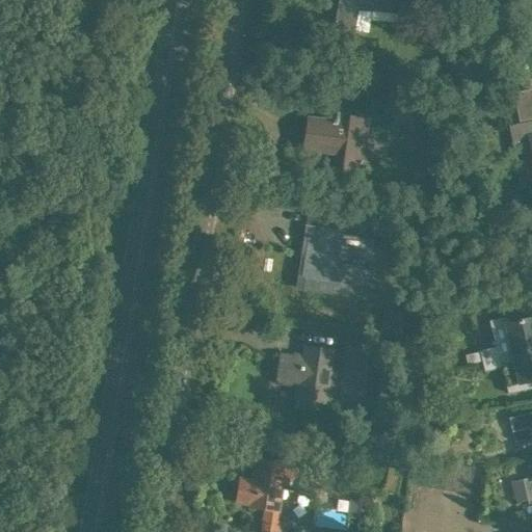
[(338,0),(335,21),(334,21),(333,24),(335,25),(334,29),(352,32),(352,31),(367,33),(371,11),(401,14),(402,0),(338,0)]
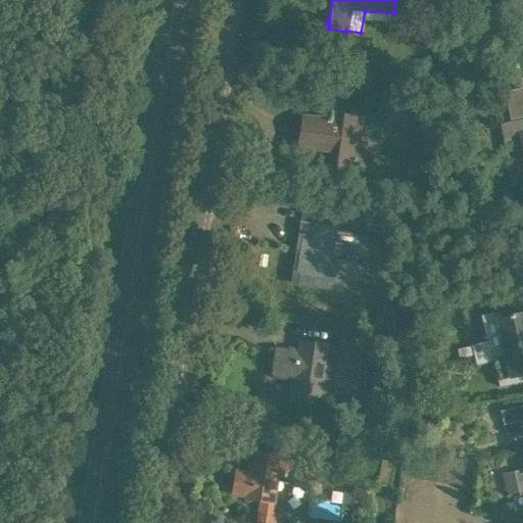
[(410,0),(410,6),(402,6),(402,10),(444,14),(445,0),(410,0)]
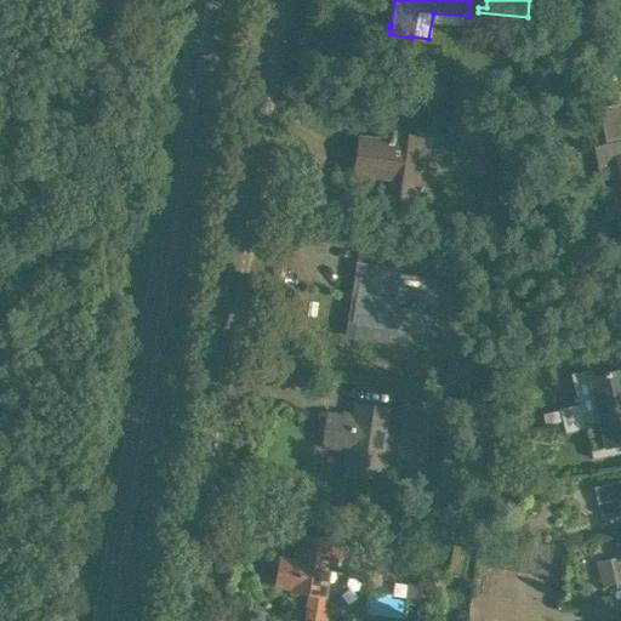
[(620,109),(599,115),(604,144),(620,140),(620,109)]
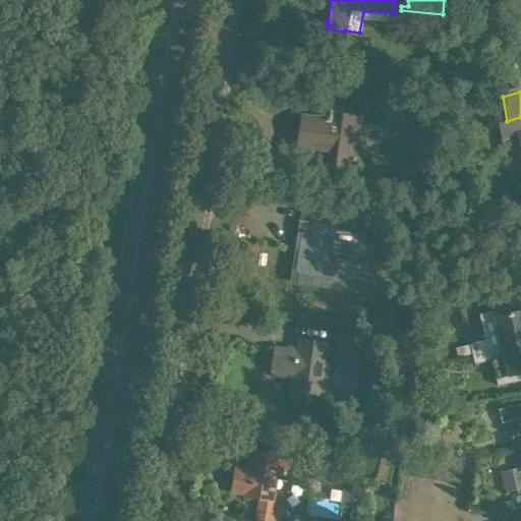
[(331,170),(351,172),(352,162),(356,162),(356,159),(353,159),(358,119),(338,116),(337,120),(330,119),(330,117),(327,117),(326,120),(302,117),(298,147),(333,152),(331,170)]
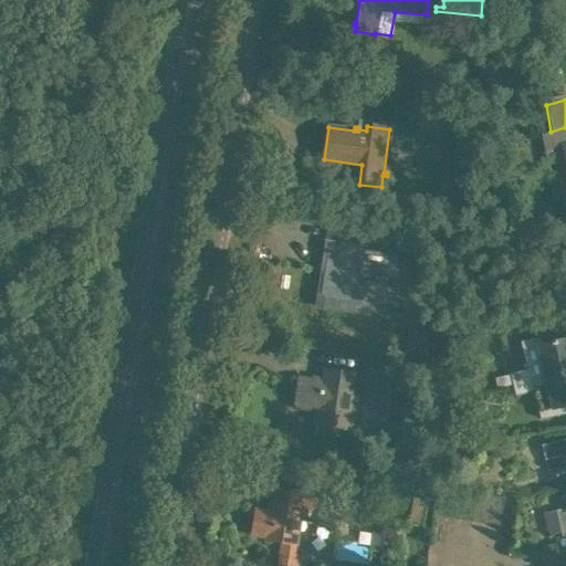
[(548,170),(549,170),(547,160),(565,157),(565,160),(565,128),(541,134),(548,170)]
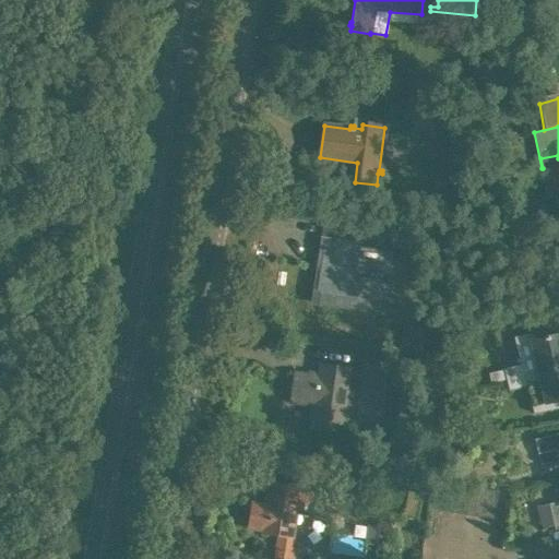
[(316,290),(351,296),(354,269),(349,269),(353,244),(360,245),(360,244),(390,249),(392,235),(325,225),(323,237),(320,237),(319,238),(323,239),(316,290)]
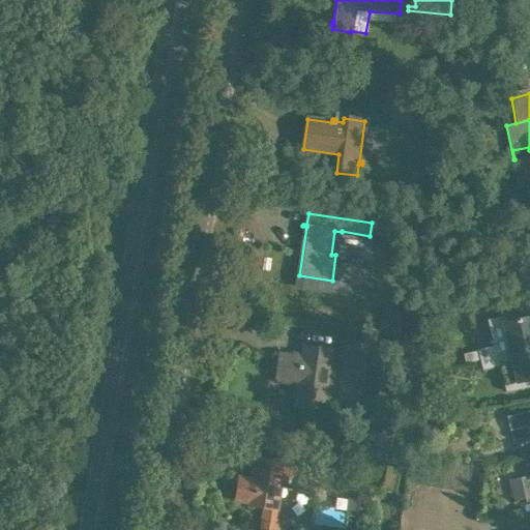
[(396,335),(400,316),(382,313),(379,332),(396,335)]
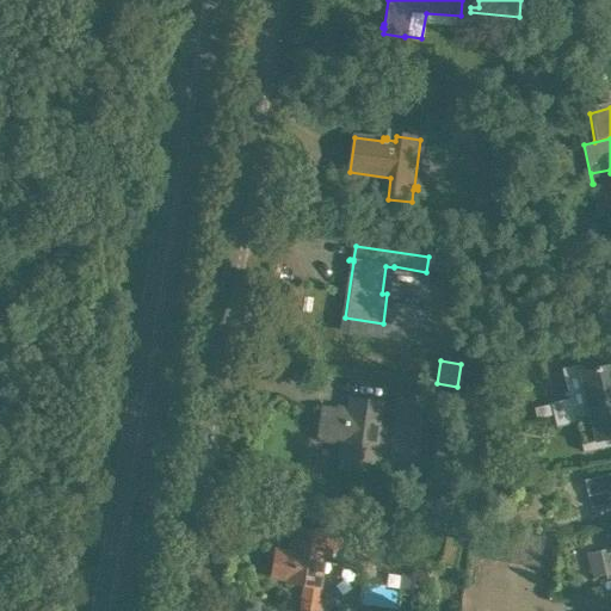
[(550,403),(554,415),(610,401),(610,365),(581,372),(580,366),(562,370),(569,399),(550,403)]
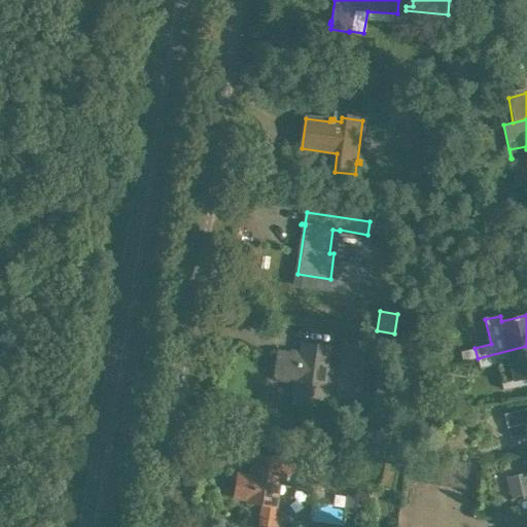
[(302,344),(300,355),(277,352),(273,380),(293,383),(291,396),(323,401),(325,384),(338,385),(337,392),(359,395),(366,341),(344,338),(342,354),(329,352),(330,348),(302,344)]
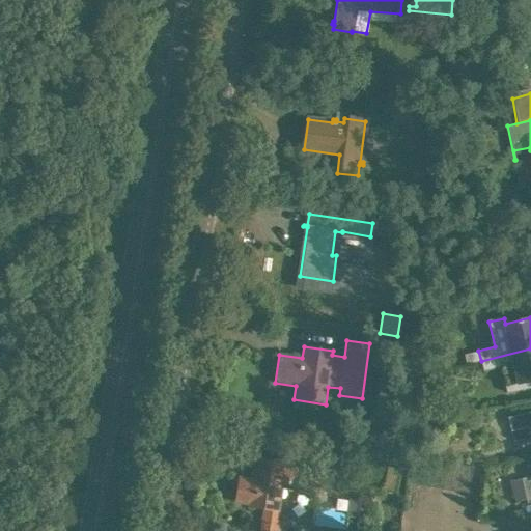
[(530,348),(481,361),(483,371),(500,367),(506,394),(530,388),(530,348)]
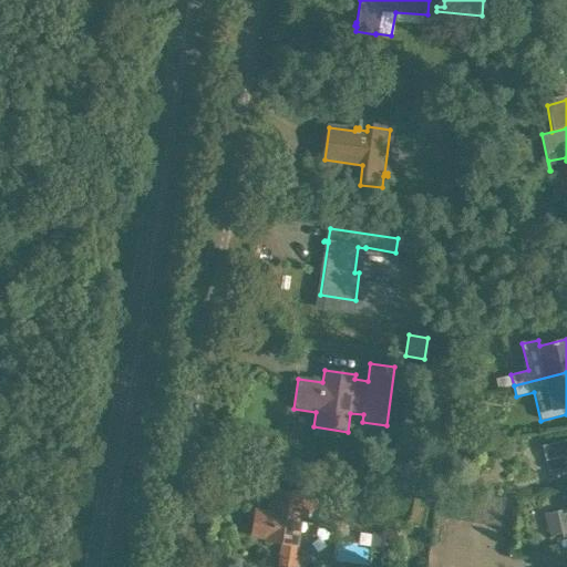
[(516,397),(514,385),(507,388),(509,398),(516,397)]
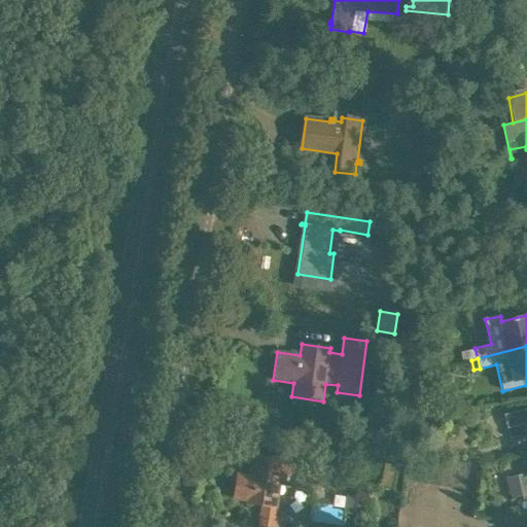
[(526,453),(525,454),(526,453),(526,409),(503,415),(510,438),(526,434),(526,440),(526,453)]
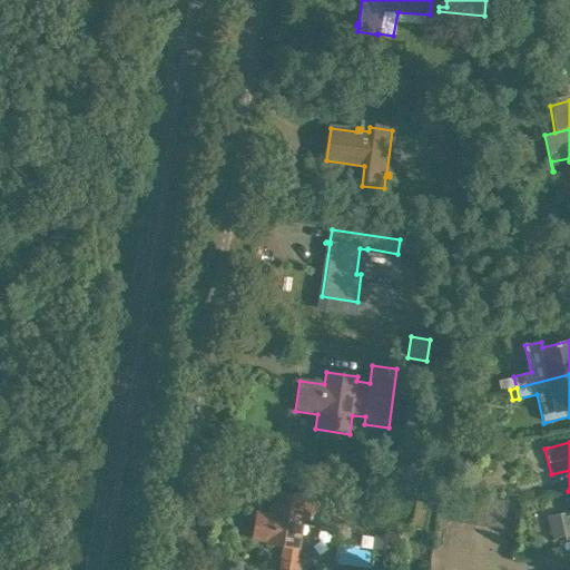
[(569,490),(568,491),(568,492),(569,491),(569,512),(560,514),(560,516),(551,518),(556,534),(563,532),(566,541),(569,539),(569,490)]
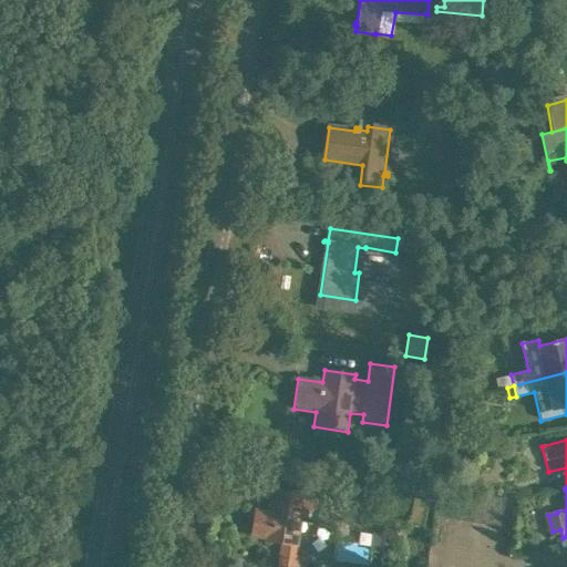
[(282,544),(278,566),(305,566),(307,559),(292,557),(295,545),(297,546),(300,521),(343,527),(344,517),(347,517),(348,514),(346,513),(347,503),(305,496),(305,494),(275,490),(270,513),(255,511),(251,536),(267,538),(266,540),(282,544)]
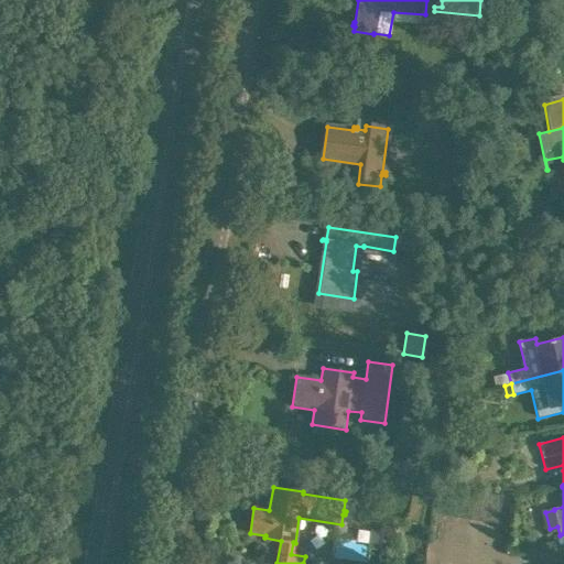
[(476,491),(463,489),(458,518),(470,520),(476,491)]
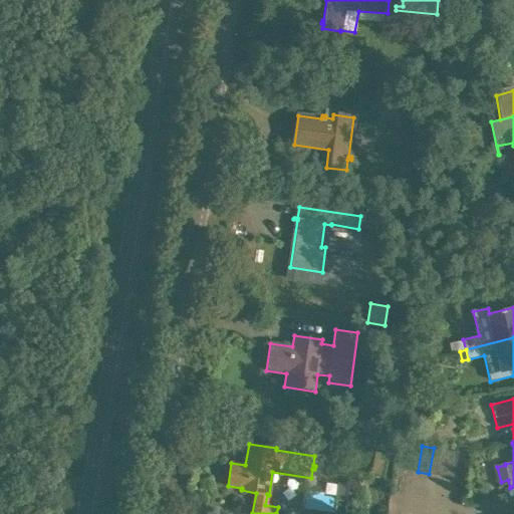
[(445,450),(434,448),(429,474),(441,476),(445,450)]
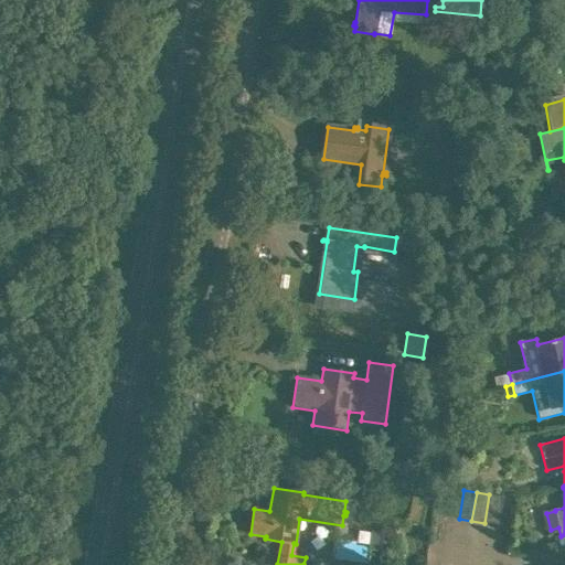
[(503,497),(489,494),(484,523),(498,525),(503,497)]
